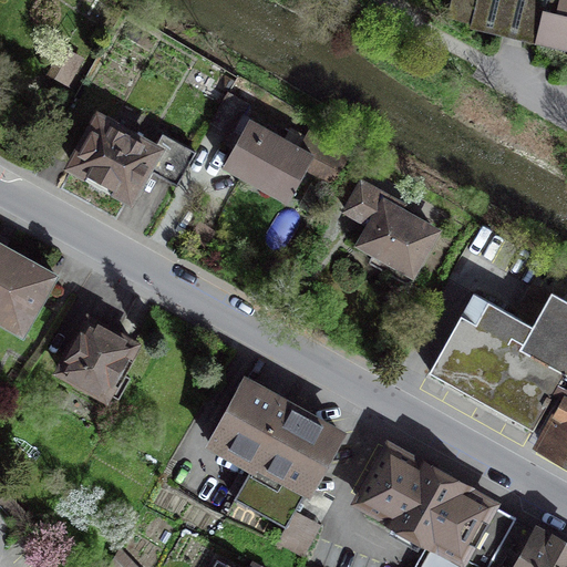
[(456,0),(454,13),(477,20),(478,20),(483,0),(456,0)]
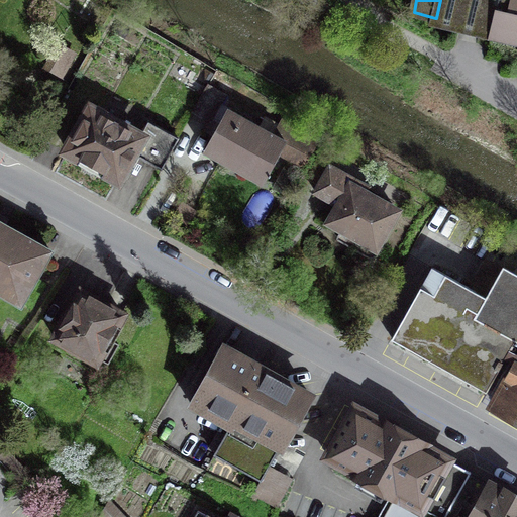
[(516,3),(504,0),(440,0),(436,18),(435,18),(435,21),(501,37),(500,43),(516,47),(516,3)]
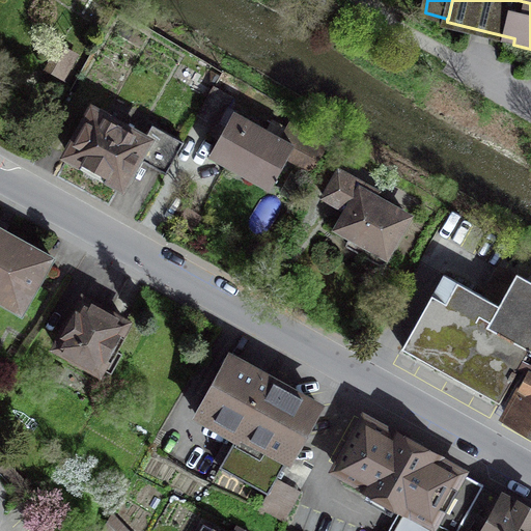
[(54,56),(49,65),(65,75),(76,57),(64,50),(59,59),(54,56)]
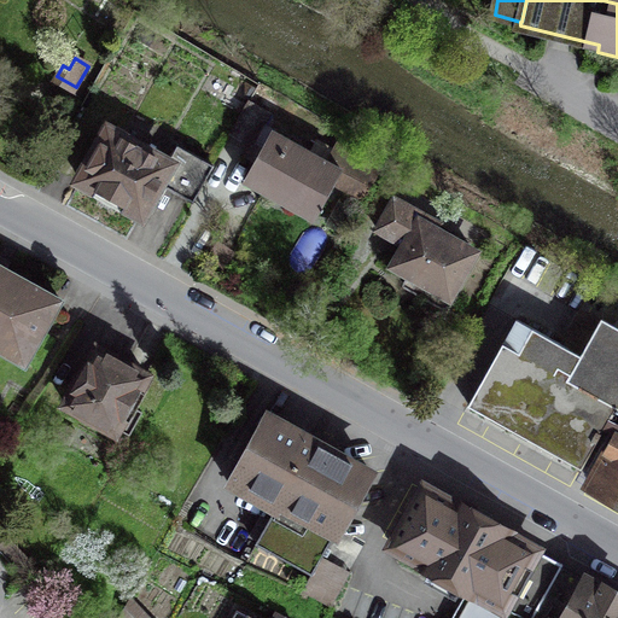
[(269,114),(249,101),(231,134),(251,145),(269,114)]
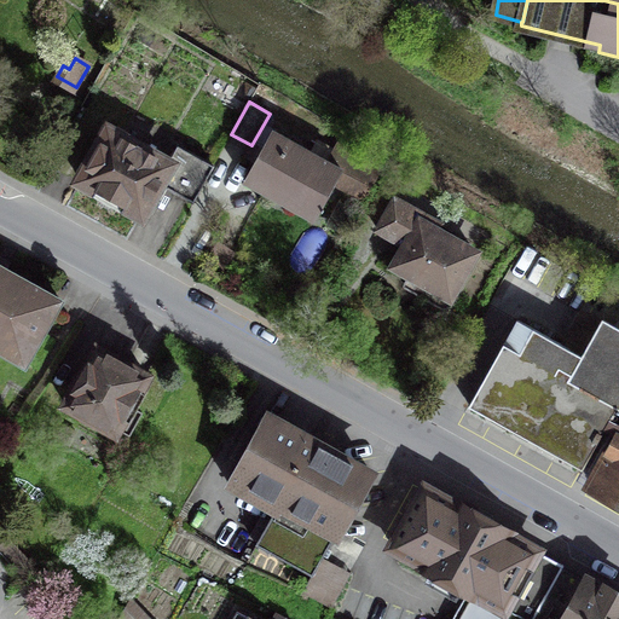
[(171,163),(108,129),(80,181),(104,195),(104,201),(110,206),(117,202),(140,214),(158,181),(195,202),(215,166),(179,146),(171,163)]
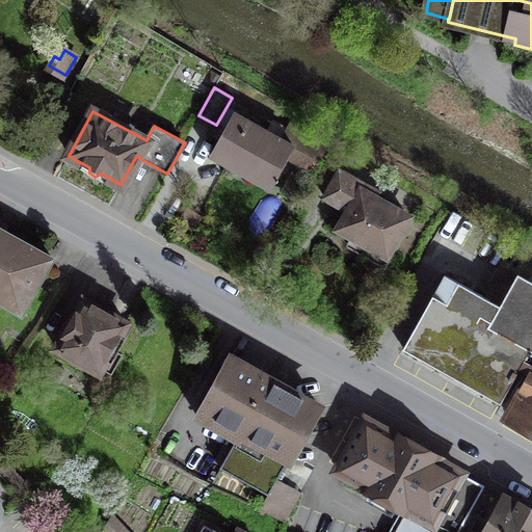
[(281,138),(235,112),(210,156),(233,168),(237,161),(273,183),(289,156),(313,170),(327,144),(290,124),(281,138)]
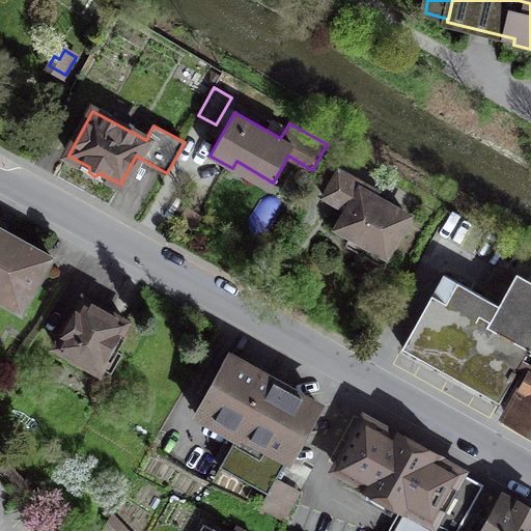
[(378,192),(339,170),(324,198),(348,212),(339,228),(367,244),(361,253),(381,263),(385,262),(388,259),(388,255),(387,252),(408,217),(373,198),(378,192)]
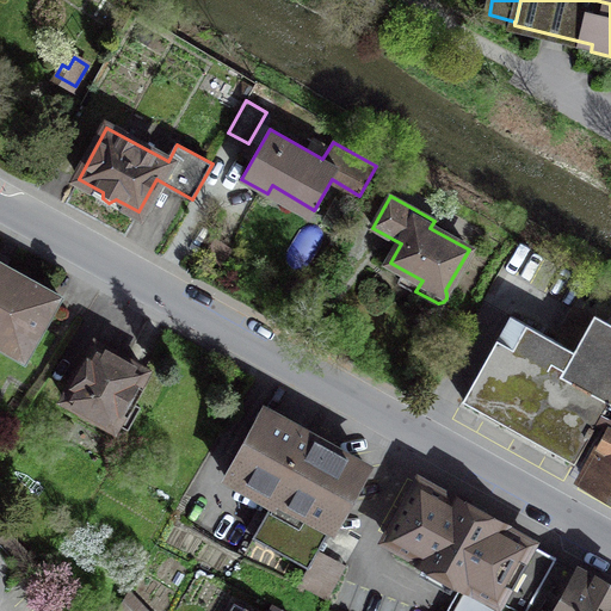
[(60,297),(0,263),(0,346),(24,360),(60,297)]
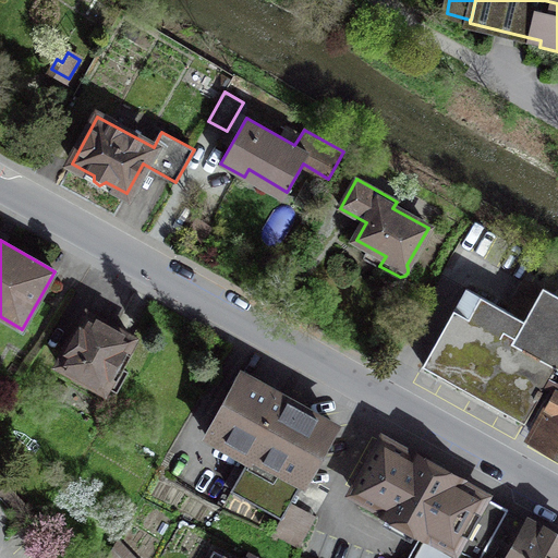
[(513,341),(525,320),(466,288),(423,365),(524,422),(557,365),(513,341)]
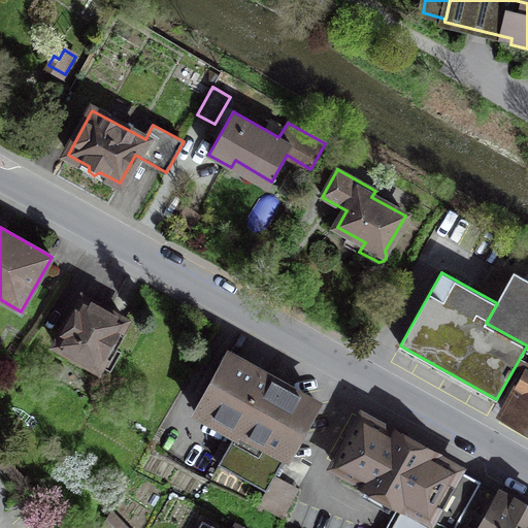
[(486,323),(527,345),(527,279),(514,272),(497,303),(486,323)]
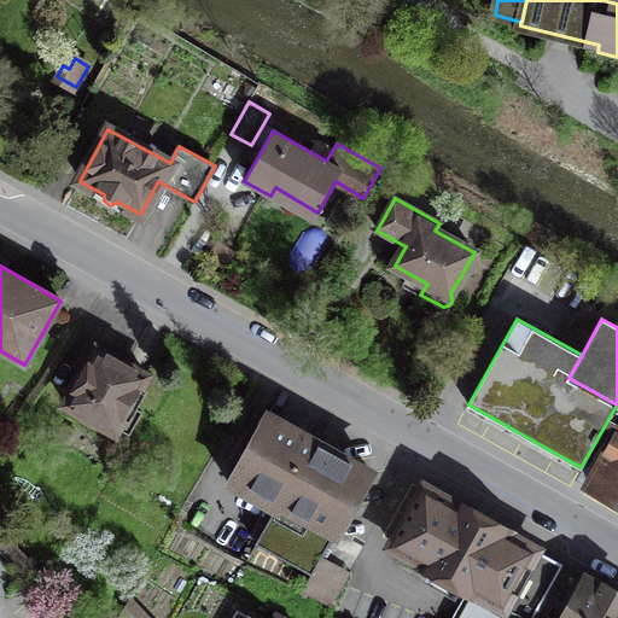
[(146,375),(97,348),(63,407),(114,435),(117,427),(129,433),(141,412),(129,406),(146,375)]
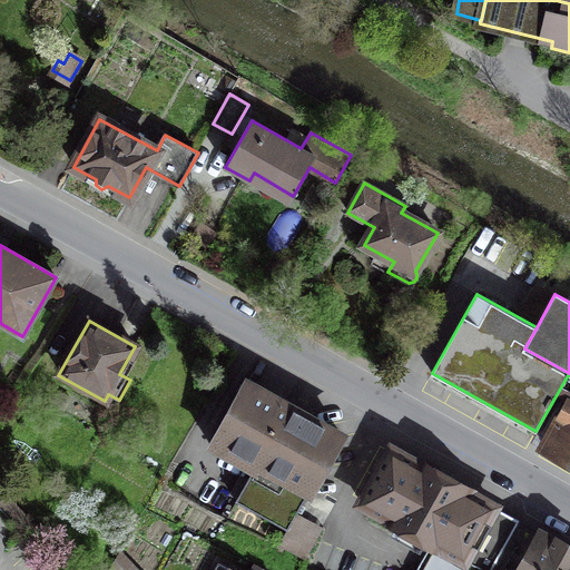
[(342,434),(246,382),(214,440),(257,463),(236,501),(287,530),(279,546),(305,559),(323,528),(298,513),(311,492),(342,434)]
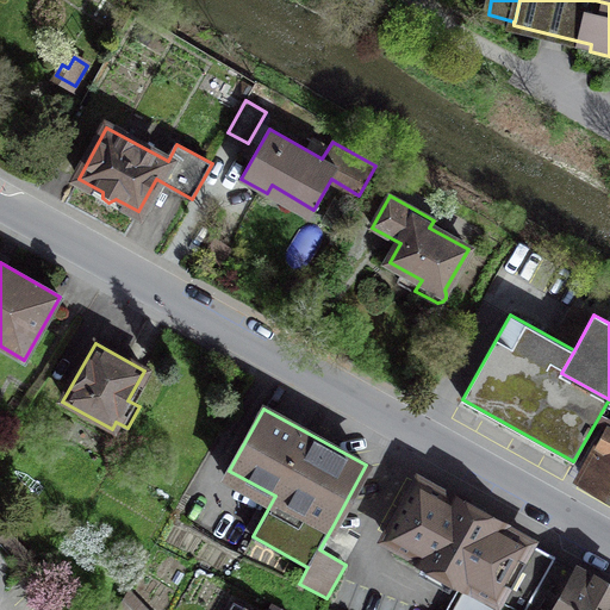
[(609,428),(583,478),(609,492),(609,428)]
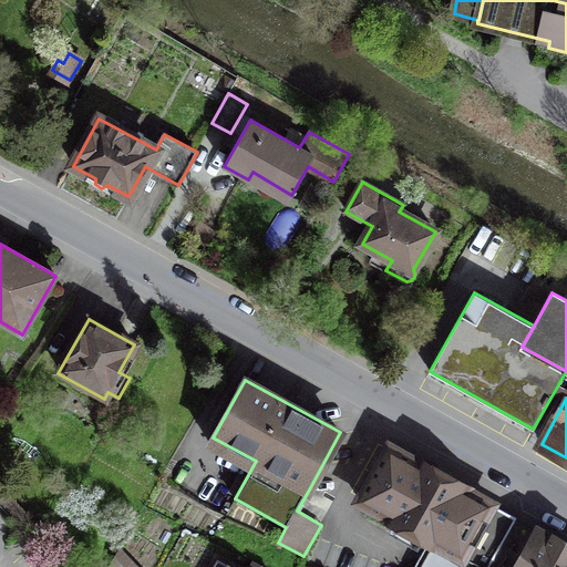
[(488,566),(516,518),(389,447),(359,501),(433,543),(420,566),(488,566)]
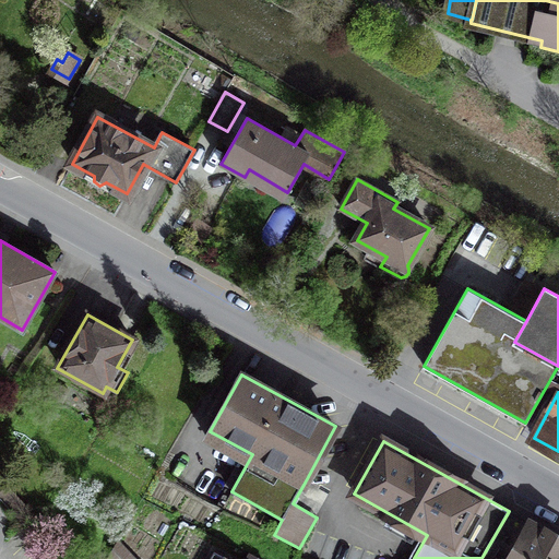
[(558,558),(558,538),(509,511),(482,558),(558,558)]
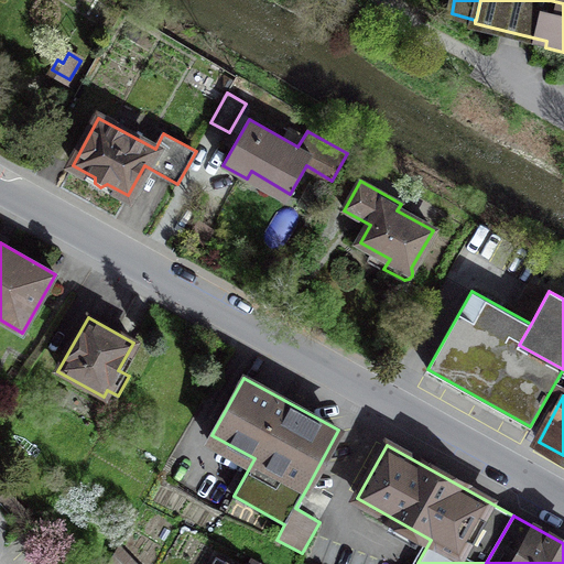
[(136,563),(119,546),(107,563),(136,563)]
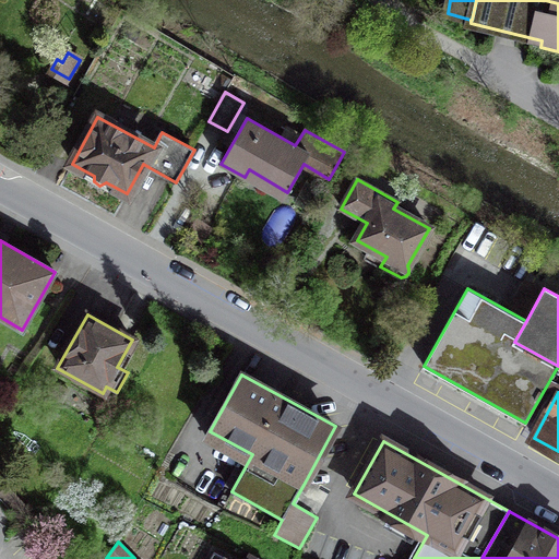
All buildings are outlined.
